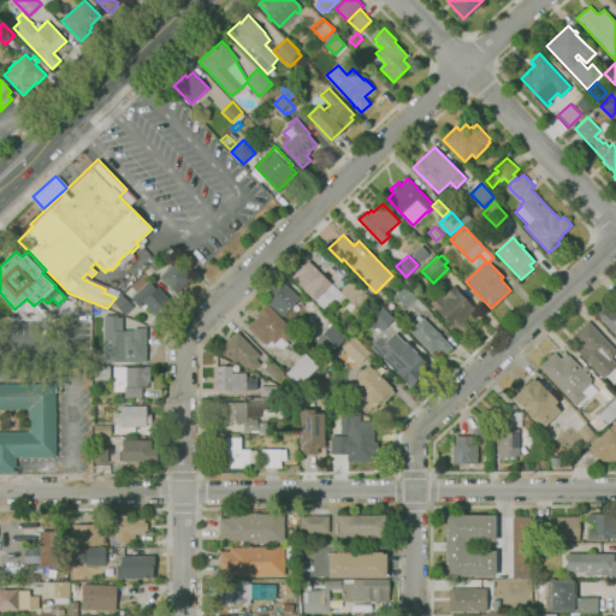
[(150,274),(146,270),(150,266),(148,264),(155,258),(163,265),(155,272),(154,270),(150,274)]
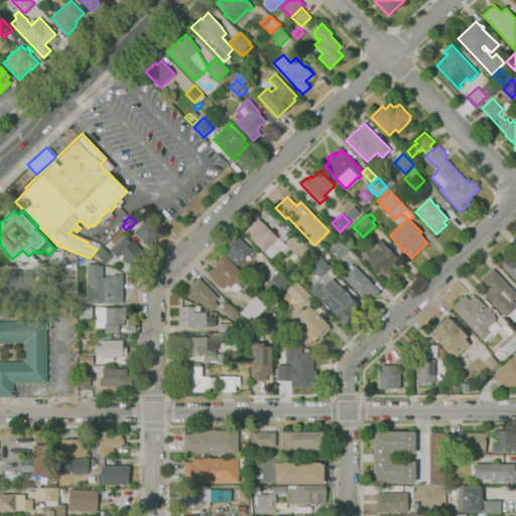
[(148,245),(134,232),(148,218),(161,232),(148,245)]
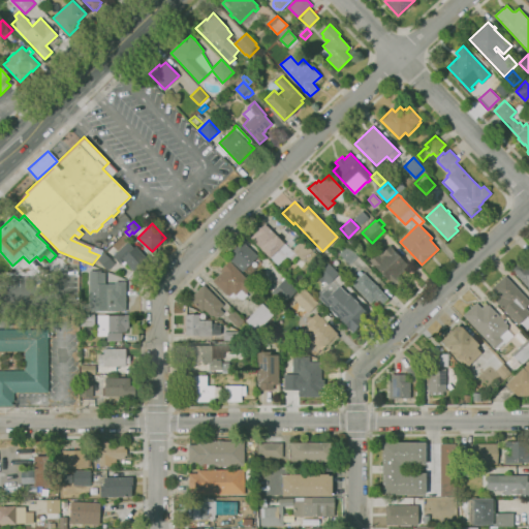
[(278,265),(270,257),(261,249),(261,248),(250,238),(265,223),(291,250),(278,265)]
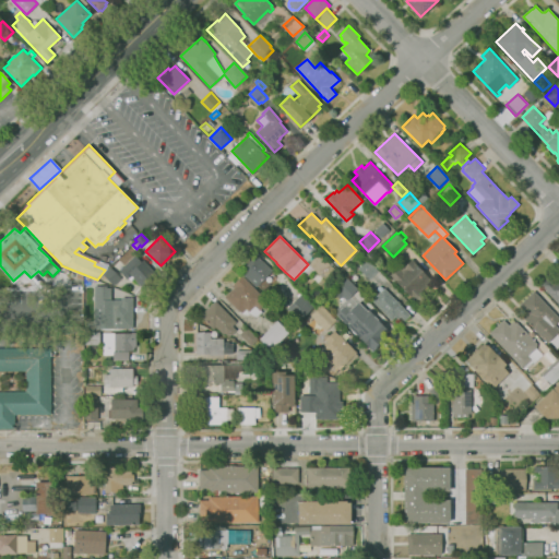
[(307,258),(297,250),(301,245),(299,242),(302,238),(316,249),(312,252),(311,252),(307,258)]
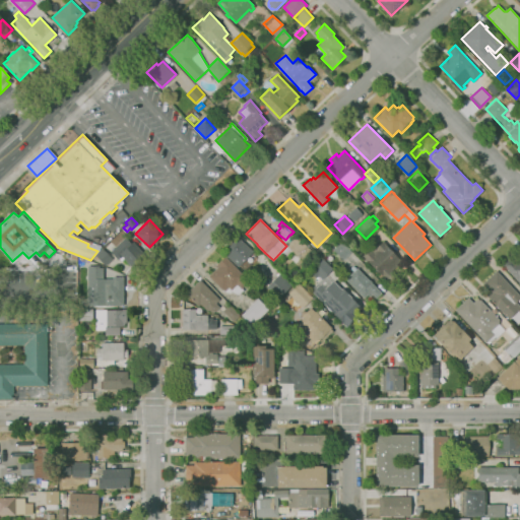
[(305,258),(300,253),(298,255),(287,246),(297,236),(307,246),(306,247),(311,252),(305,258)]
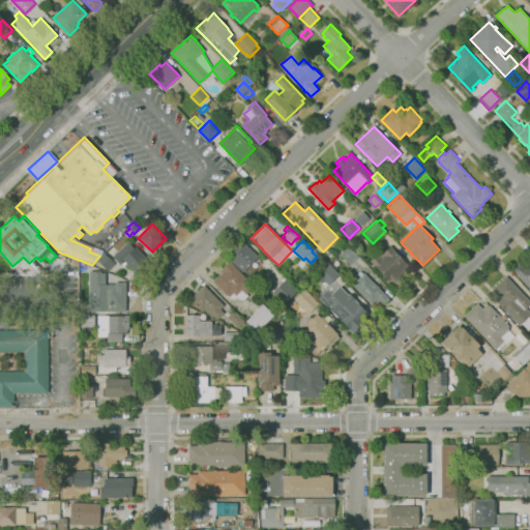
[(146,257),(148,259),(135,272),(124,261),(120,264),(113,256),(128,241),(134,247),(136,245),(138,247),(146,257)]
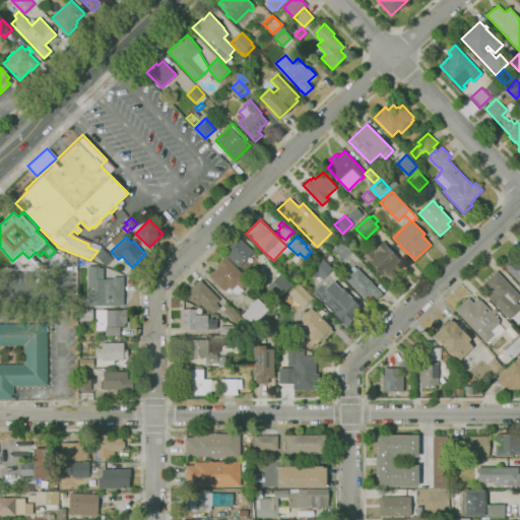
[(239,267),(225,255),(232,249),(229,246),(238,237),(253,252),(239,267)]
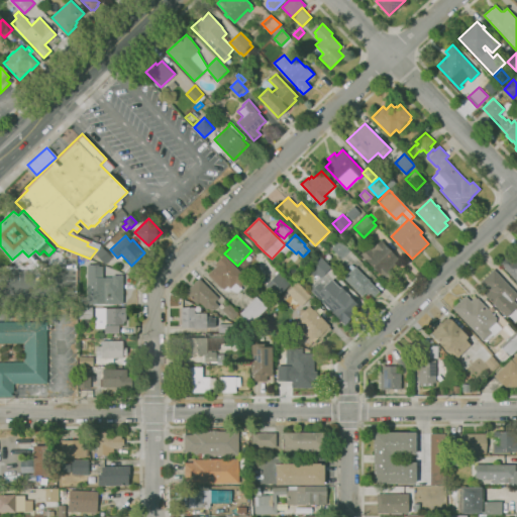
[(134,241),(138,236),(147,246),(142,250),(134,241)]
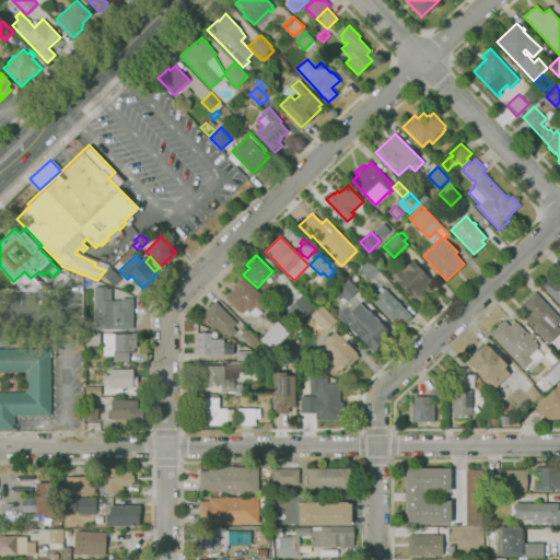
[(369,280),(358,267),(368,258),(378,270),(369,280)]
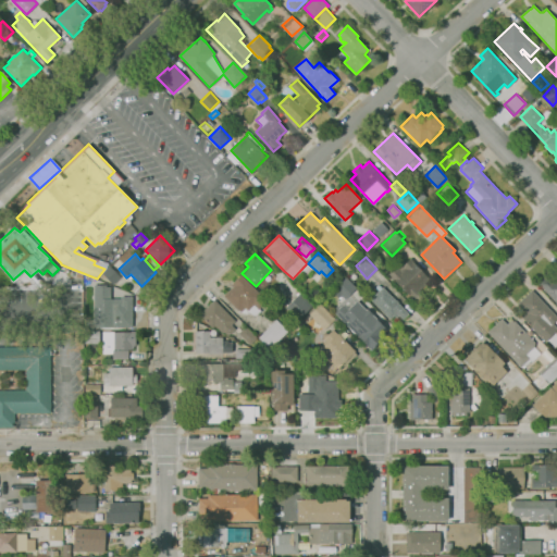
[(416,304),(408,296),(409,295),(390,274),(400,263),(403,265),(410,259),(429,279),(424,283),(425,284),(419,291),(424,295),(416,304)]
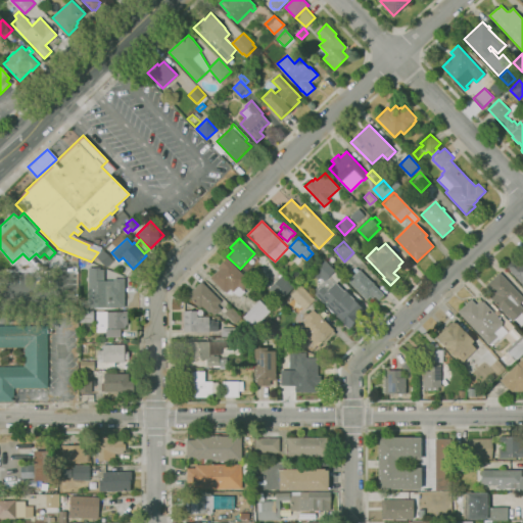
[(106,267),(96,256),(103,249),(113,260),(106,267)]
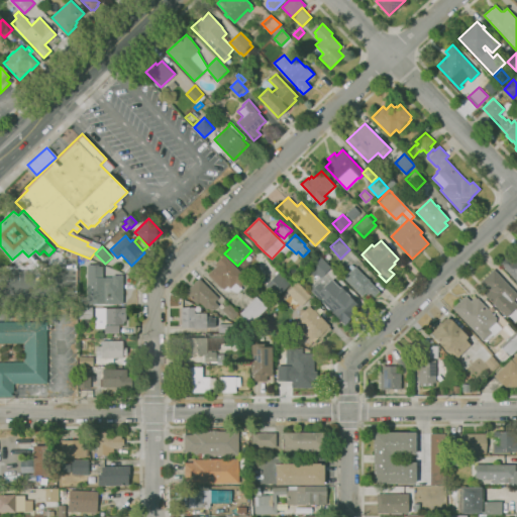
[(294,262),(288,255),(292,251),(298,257),(294,262)]
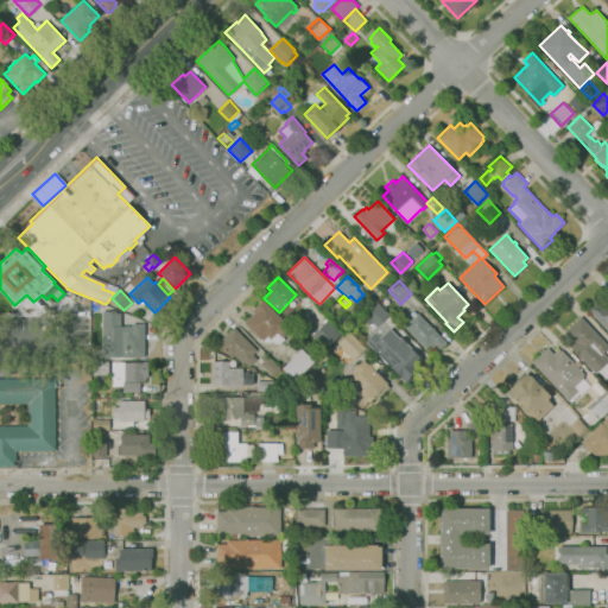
[(265,341),(260,337),(260,339),(259,339),(244,323),(253,314),(251,311),(263,299),(291,328),(283,336),(285,339),(280,344),(265,341)]
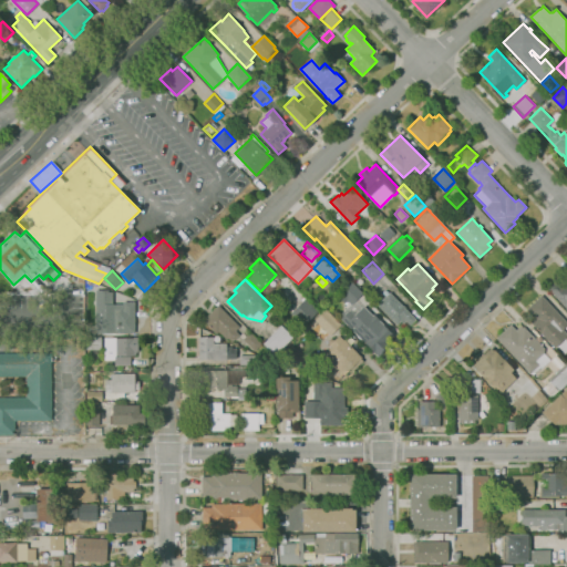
[(566,308),(548,289),(557,280),(558,282),(560,279),(564,282),(566,279),(566,308)]
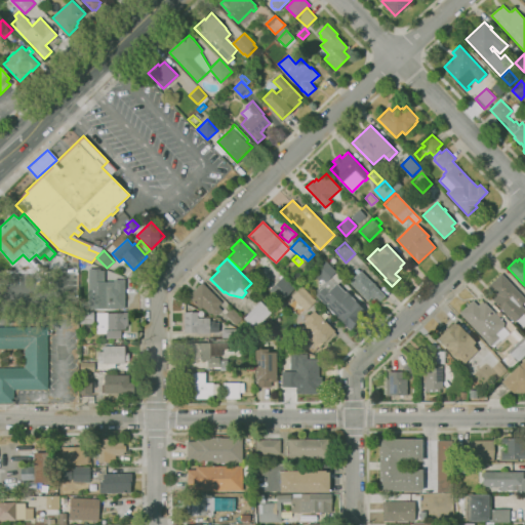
[(325,282),(321,278),(319,280),(312,273),(325,260),(336,272),(325,282)]
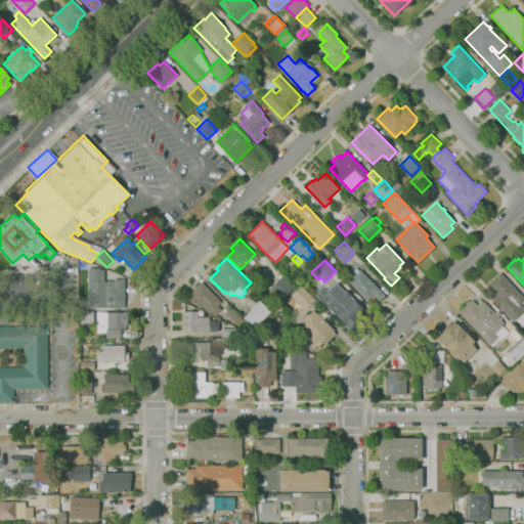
[(124,307),(88,307),(88,267),(100,267),(100,269),(103,269),(103,280),(114,280),(114,278),(124,278),(124,307)]
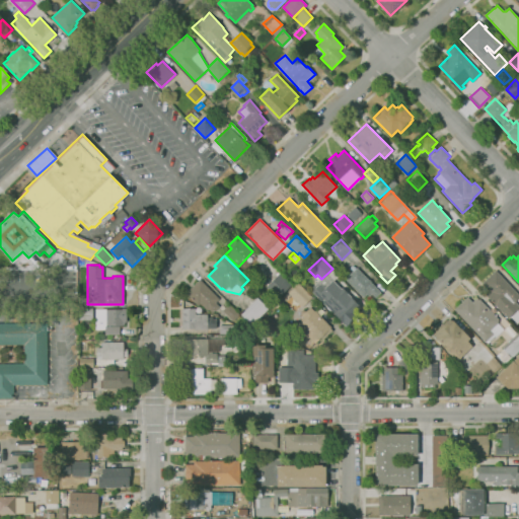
[(375,297),(371,293),(369,296),(367,294),(363,297),(345,278),(357,267),(357,268),(368,279),(369,279),(371,281),(371,282),(380,292),(375,297)]
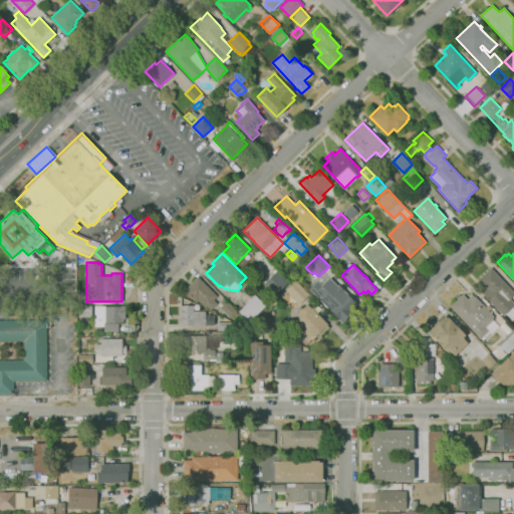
[(513,303),(503,314),(481,291),(485,287),(478,279),(490,267),(513,291),(513,294),(510,298),(513,302),(513,303)]
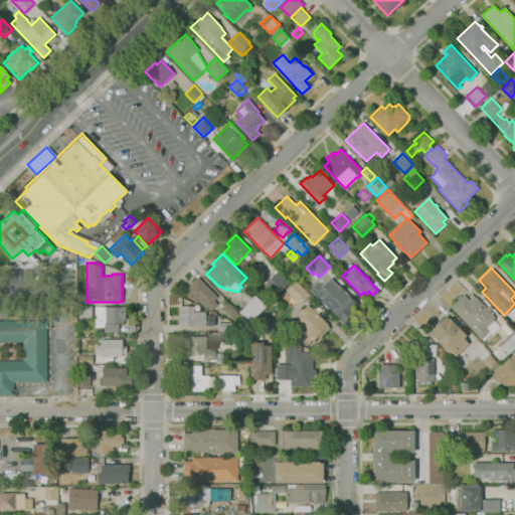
[(276,296),(264,285),(278,271),(289,282),(276,296)]
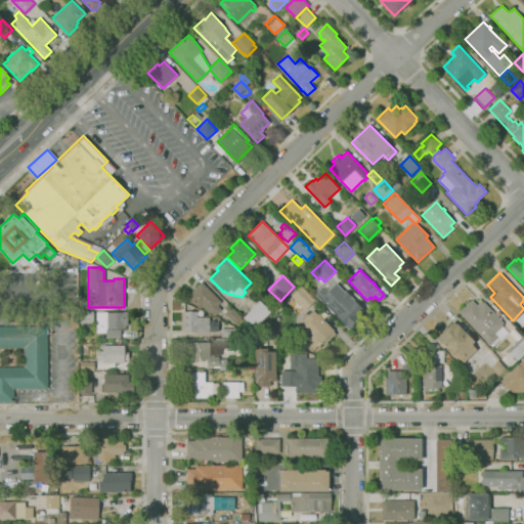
[(214,315),(211,312),(209,313),(202,306),(200,308),(187,296),(202,281),(221,301),(217,305),(221,309),(214,315)]
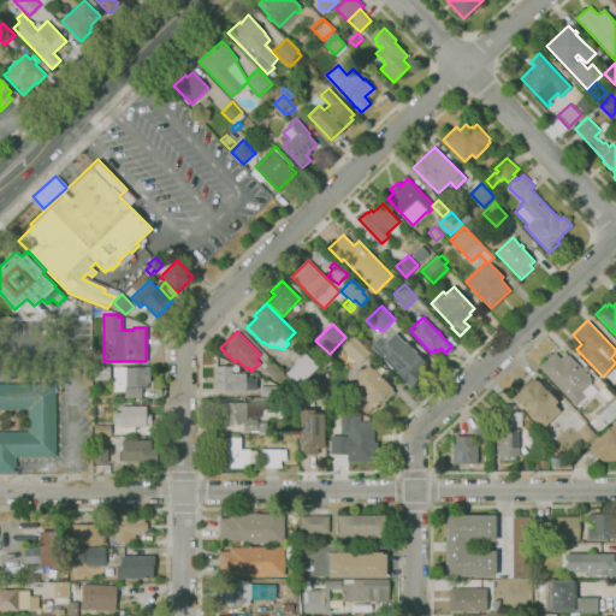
[(410,388),(371,345),(379,337),(385,342),(395,332),(406,343),(406,342),(427,365),(420,371),(422,373),(419,378),(419,379),(410,388)]
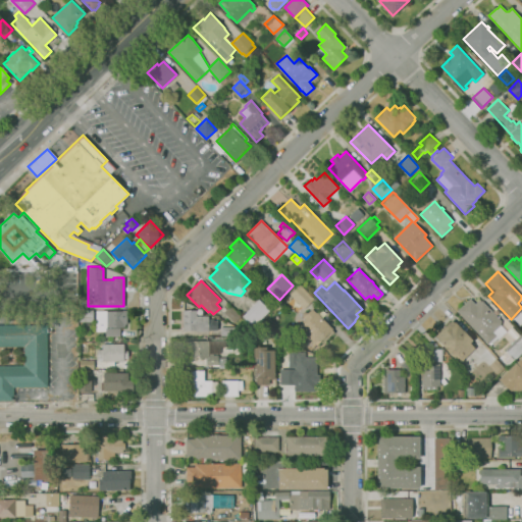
[(304,308),(290,294),(299,284),(314,299),(304,308)]
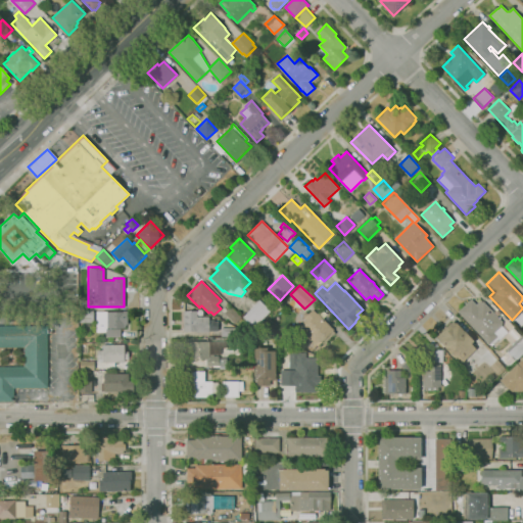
[(502,325),(508,331),(492,345),(490,343),(488,344),(458,312),(471,298),(476,304),(481,299),(502,321),(502,325)]
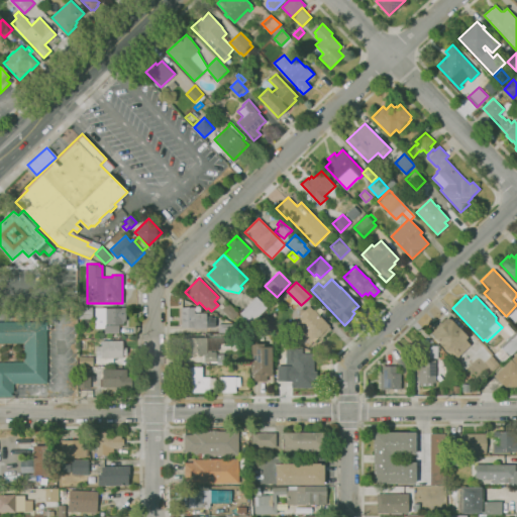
[(250,323),(239,313),(256,296),(268,307),(250,323)]
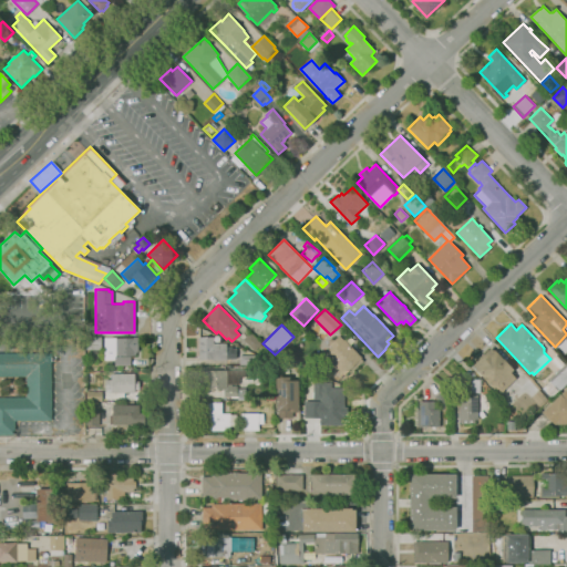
[(332,338),(333,340),(339,334),(339,336),(347,328),(349,330),(362,343),(359,346),(360,347),(356,351),(362,357),(361,358),(363,360),(358,366),(352,371),(350,369),(344,374),(325,354),(326,353),(325,351),(331,346),(328,342),(328,340),(330,338),(332,338)]
